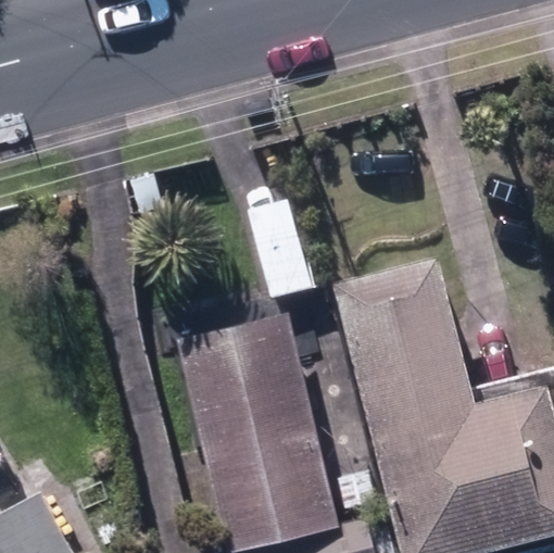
[(128,181),(138,214),(161,208),(151,175),(128,181)]
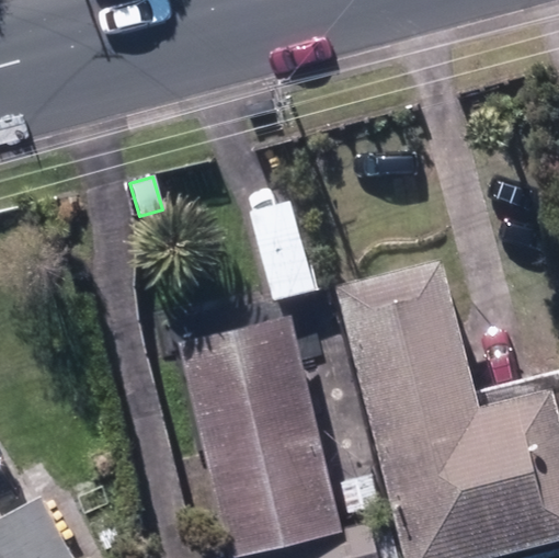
[(250,212),(273,299),(310,288),(287,202),(250,212)]
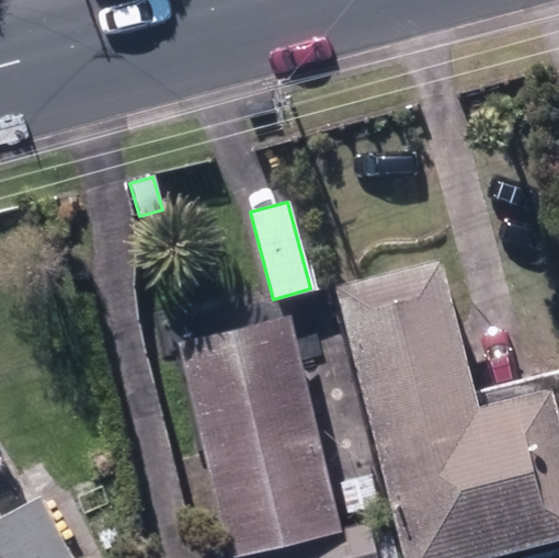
[(334,284),(402,557),(475,557),(558,536),(558,420),(550,387),(479,405),(442,257),(334,284)]
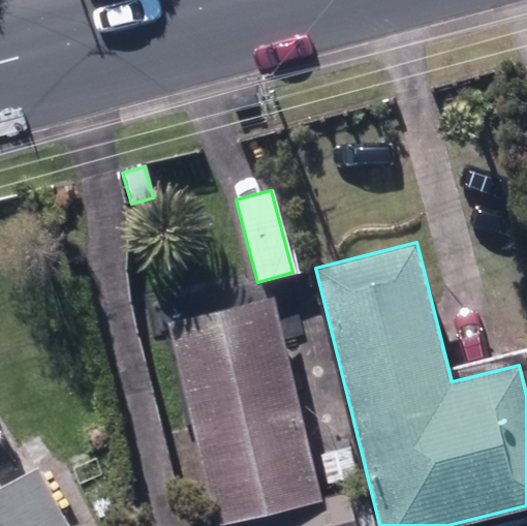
[(274,298),(167,323),(217,525),(229,522),(230,525),(358,525),(350,495),(323,502),(274,298)]
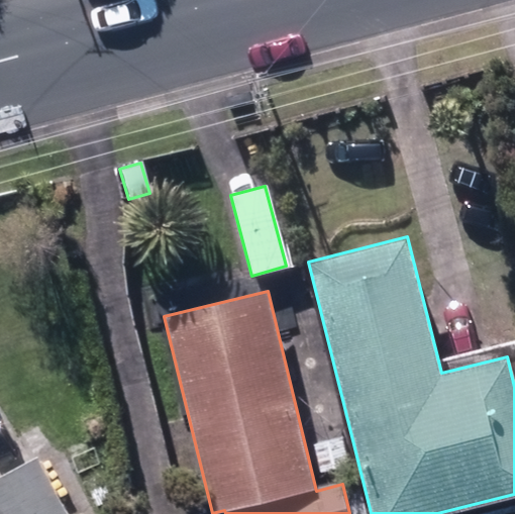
[(315,445),(320,473),(345,468),(340,440),(315,445)]
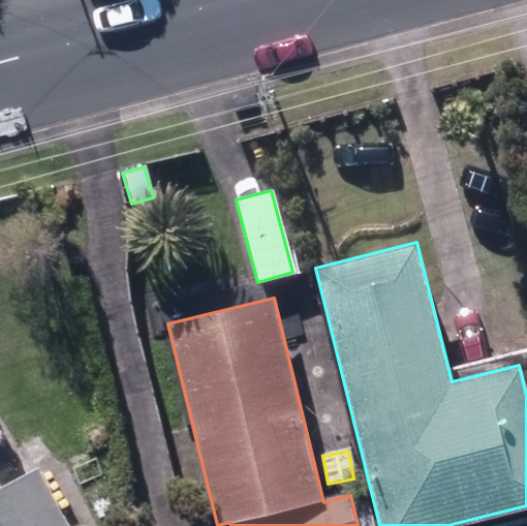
[(0,525),(68,525),(39,468),(0,488),(0,525)]
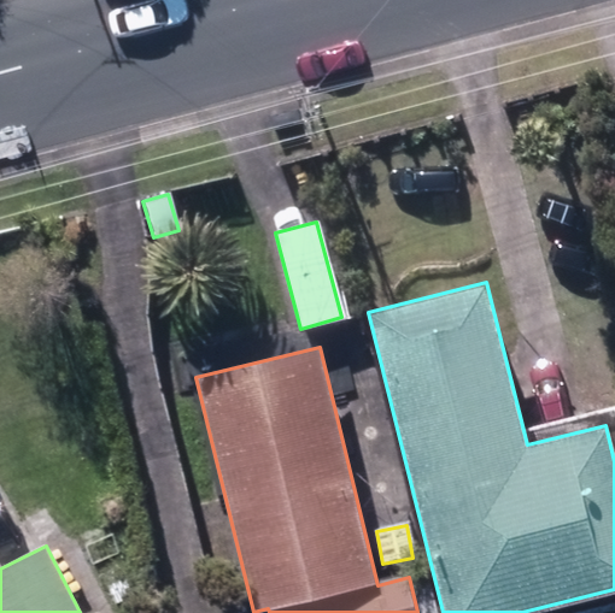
All buildings are outlined.
